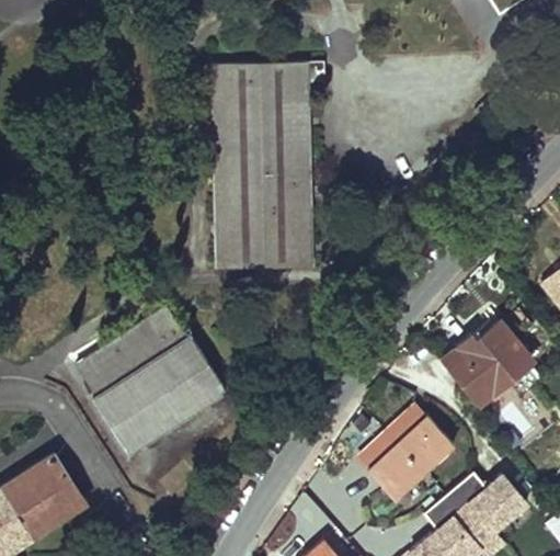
[(488,0),(499,16),(507,11),(500,0),(488,0)]
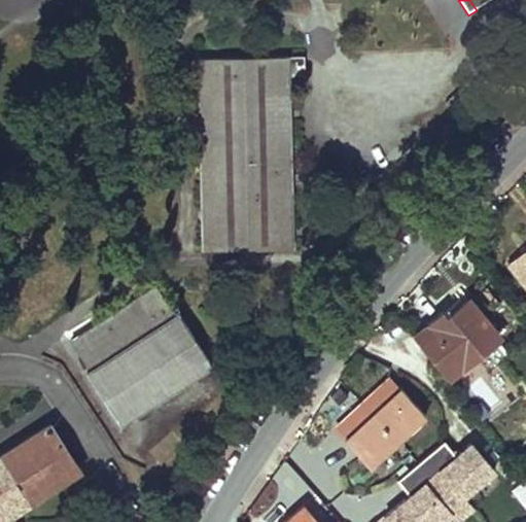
[(469,0),(477,10),(493,0),(469,0)]
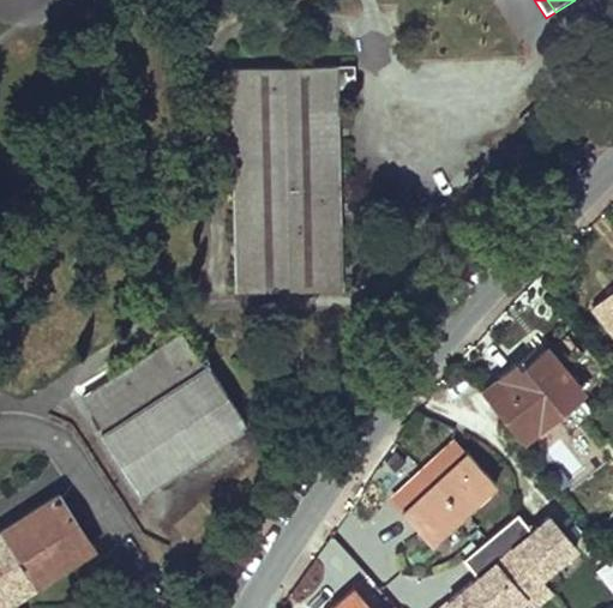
[(328,68),(233,71),(240,295),(344,294),(338,92),(328,92),(328,68)]
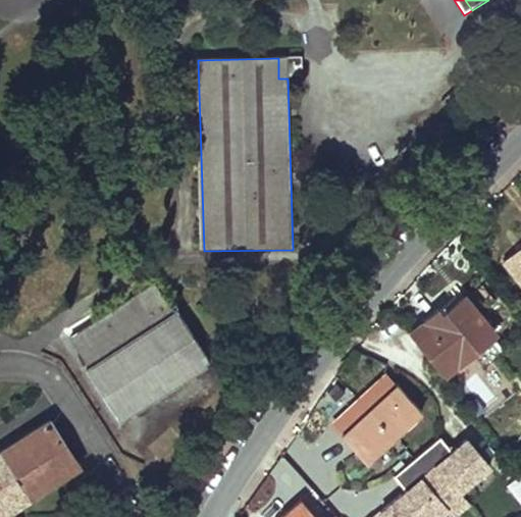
[(287,58),(278,58),(278,79),(288,79),(304,79),(303,59),(287,58)]
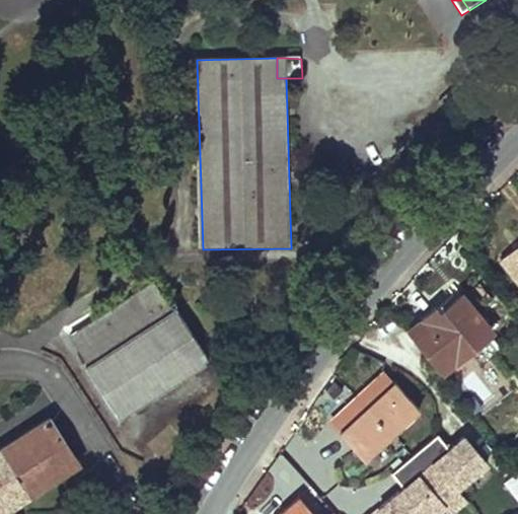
[(517,253),(503,266),(517,285),(517,253)]
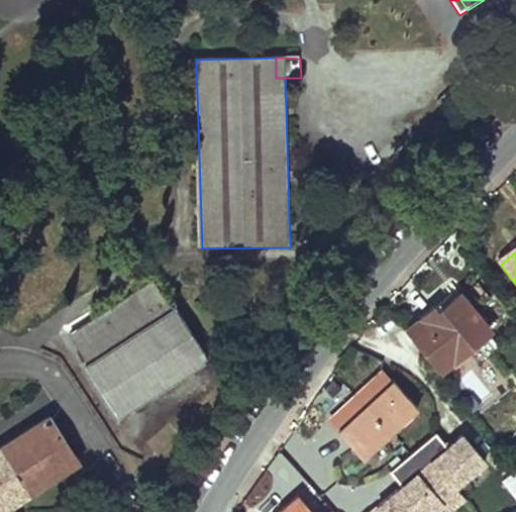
[(173,311),(155,283),(73,336),(91,364),(86,367),(120,419),(210,361),(177,308),(173,311)]
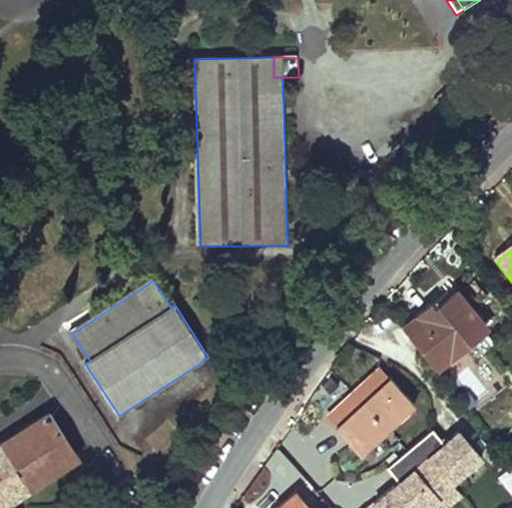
[(488,334),(460,298),(438,315),(433,309),(405,333),(439,374),(488,334)]
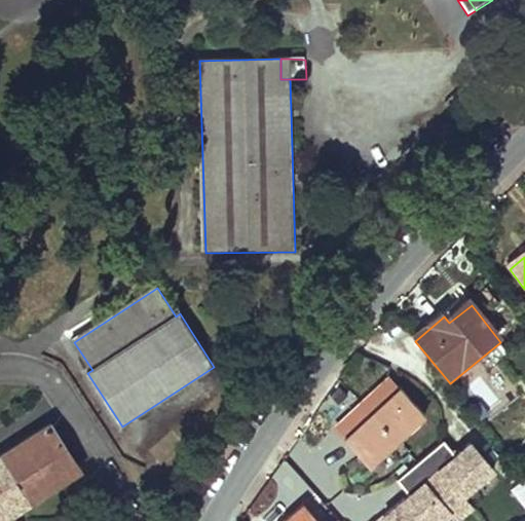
[(417,410),(401,391),(377,411),(347,439),(365,459),(373,452),(379,459),(417,425),(410,417),(417,410)]
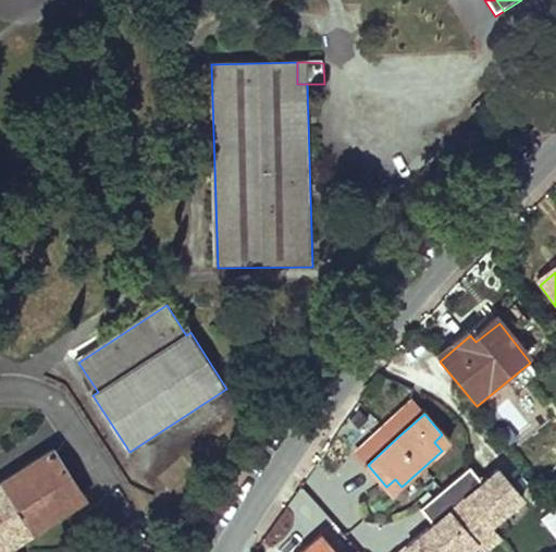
[(451,442),(442,434),(434,442),(442,451),(451,442)]
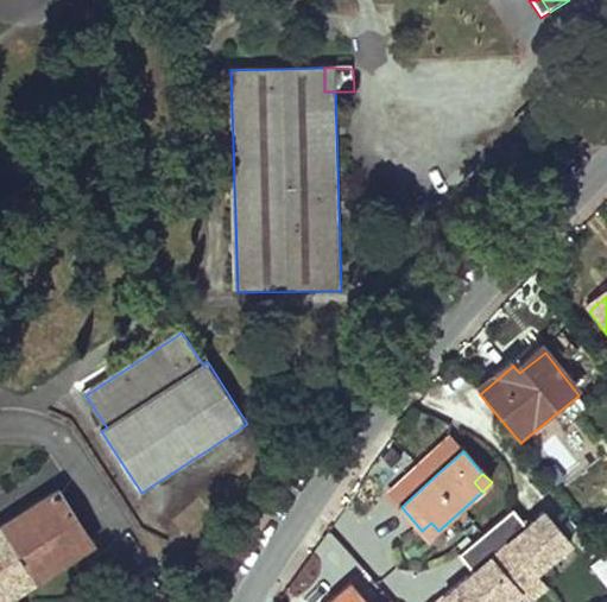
[(94,549),(61,494),(0,532),(0,601),(10,601),(94,549)]
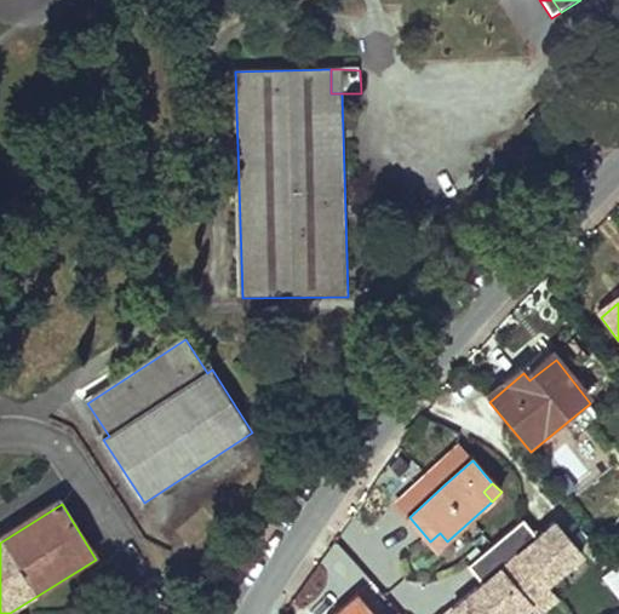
[(447,541),(440,533),(430,541),(437,550),(447,541)]
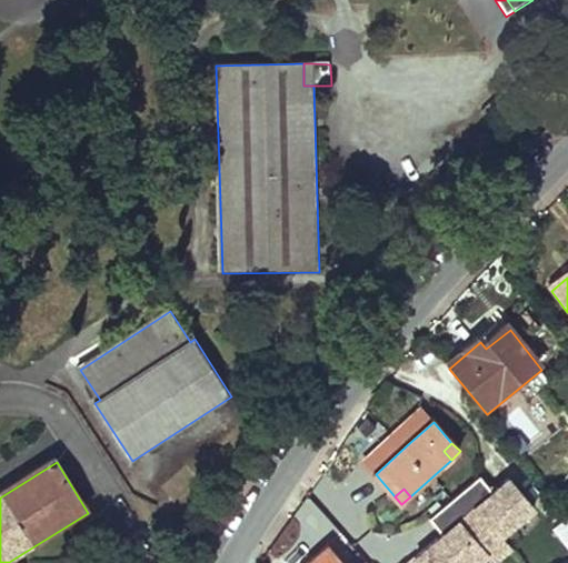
[(567,528),(556,536),(567,553),(567,528)]
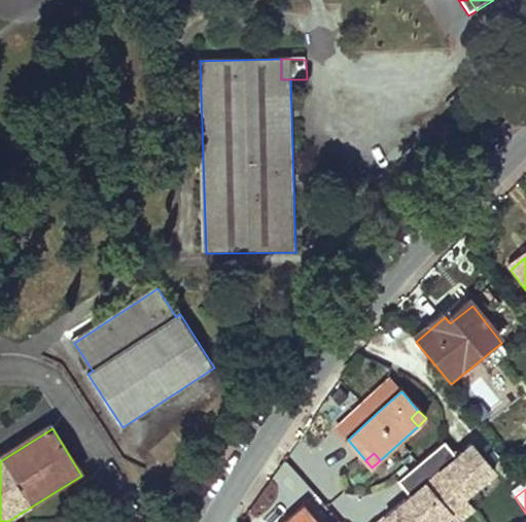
[(318,521),(306,507),(287,521),(318,521)]
